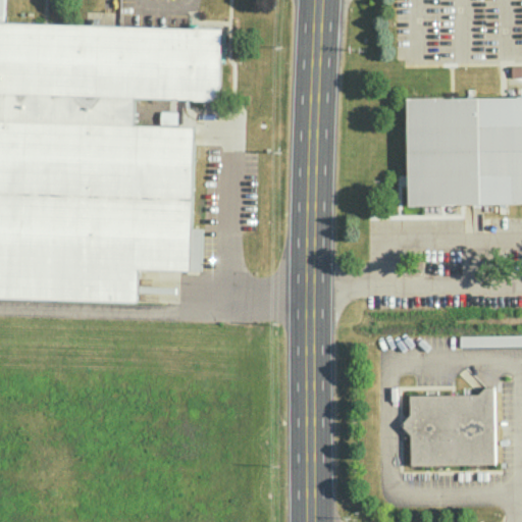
[(0,21),(222,28),(220,100),(168,98),(167,125),(194,126),(190,269),(138,268),(137,301),(0,296),(0,21)]
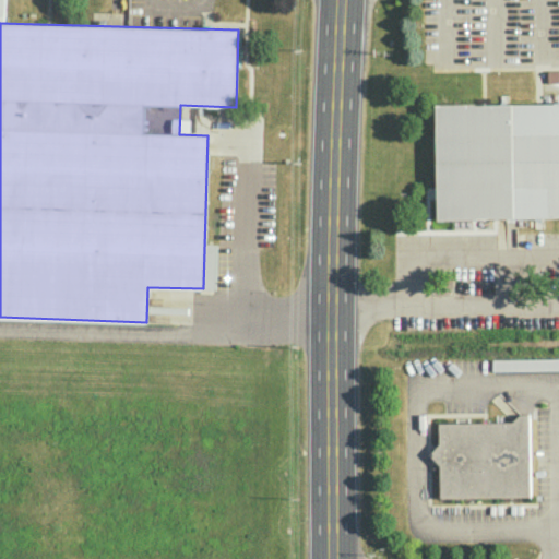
[(558,107),(437,109),(436,223),(558,219),(558,107)]
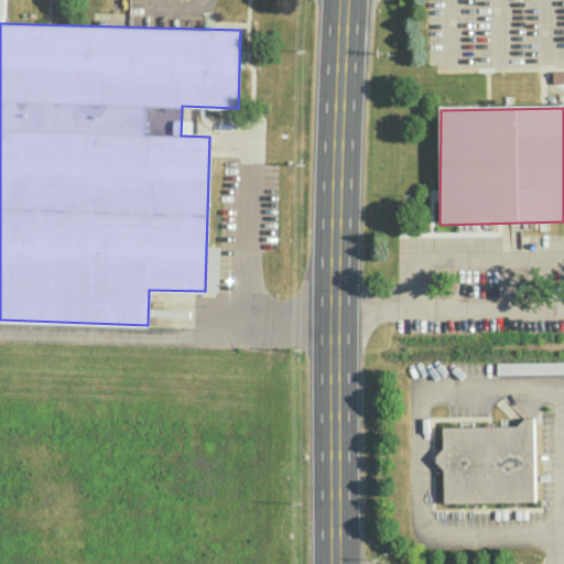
[(192,120),(174,120),(173,134),(192,134),(192,120)]
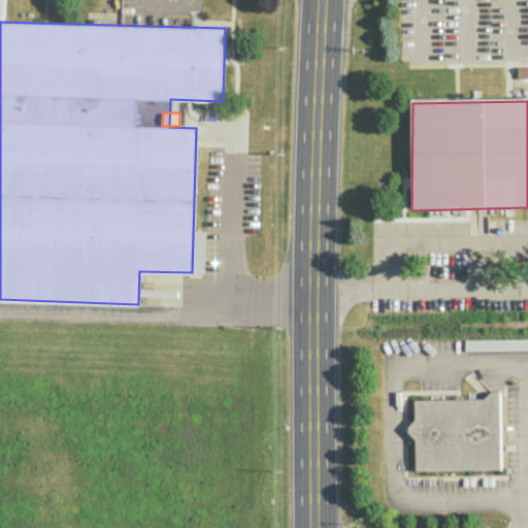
[(527,338),(465,339),(465,350),(527,349),(527,338)]
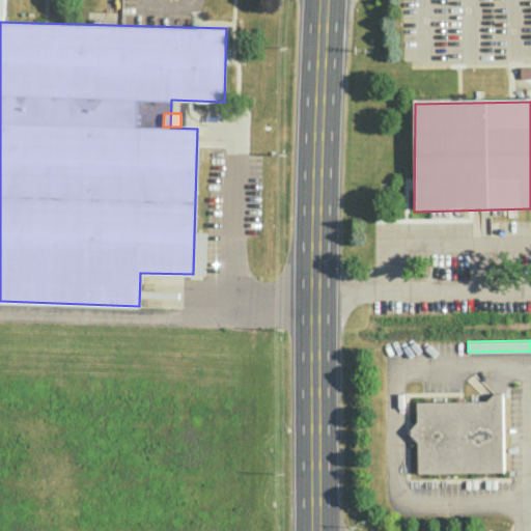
[(417,421),(408,431),(417,442),(417,472),(503,471),(502,392),(493,392),(486,399),(417,401),(417,421)]
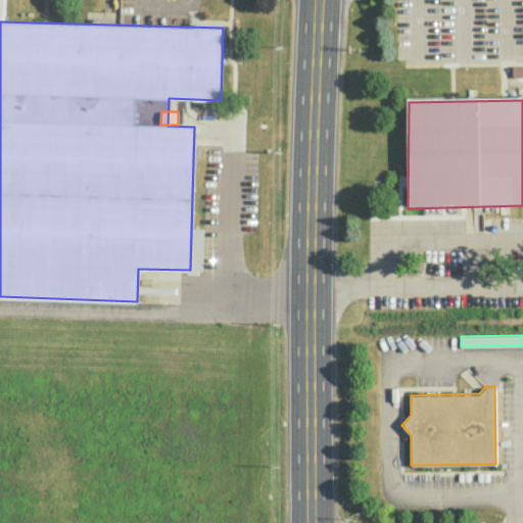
All buildings are outlined.
